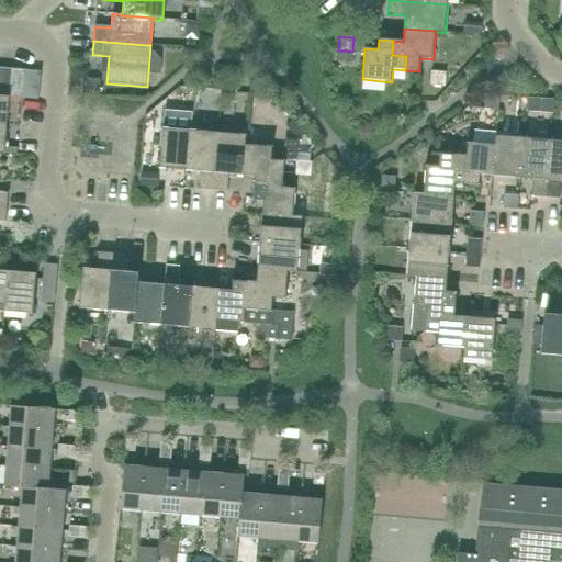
[(0,96),(9,98),(11,69),(0,68),(0,96)]
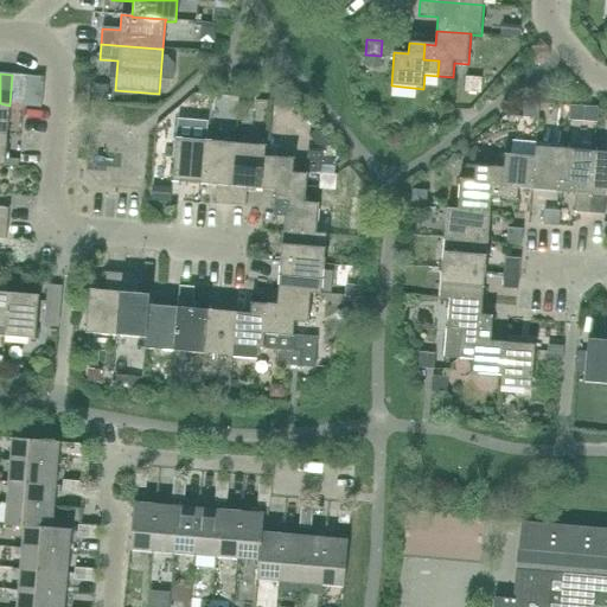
[(24,107),(27,77),(12,75),(10,106),(11,106),(24,107)]
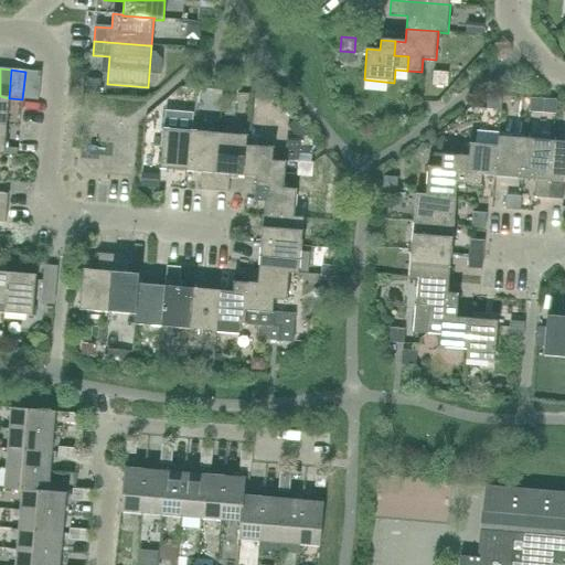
[(39,100),(41,73),(25,72),(22,99),(39,100)]
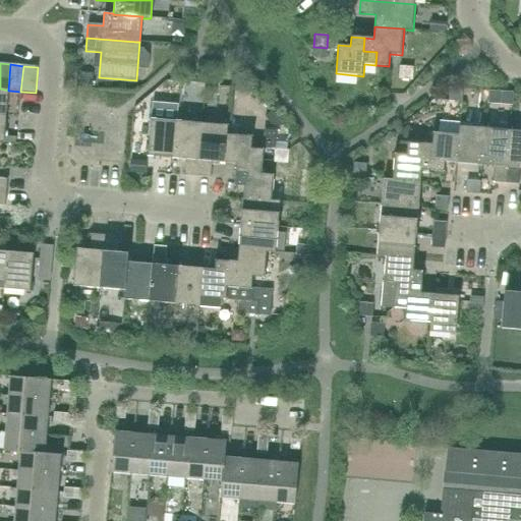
[(412,80),(413,67),(400,66),(399,79),(412,80)]
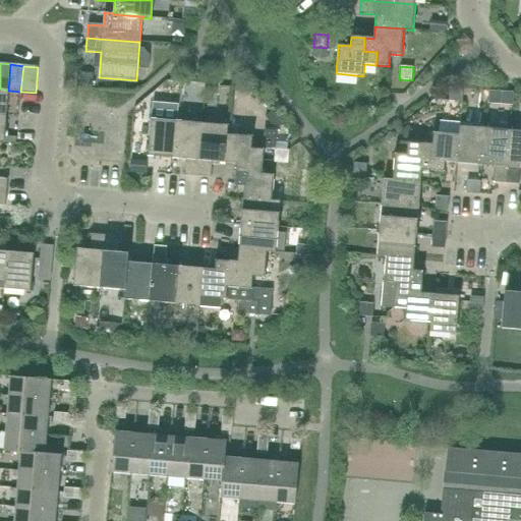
[(92,88),(92,77),(84,76),(83,87),(92,88)]
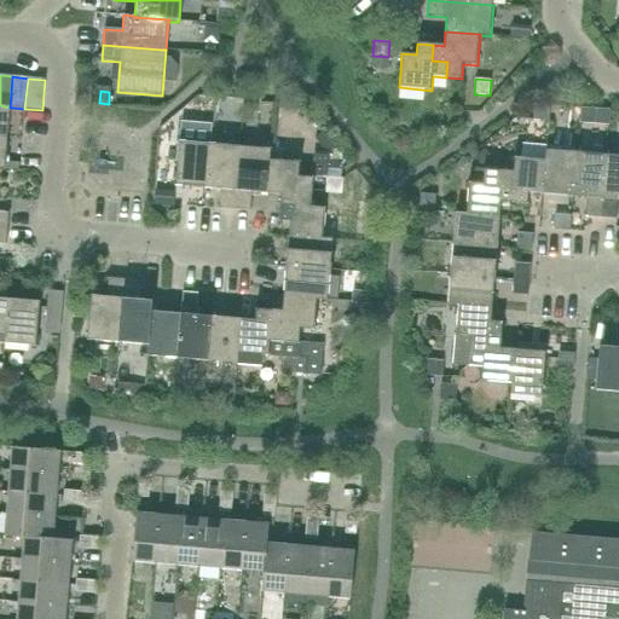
[(549,121),(550,106),(534,104),(533,120),(549,121)]
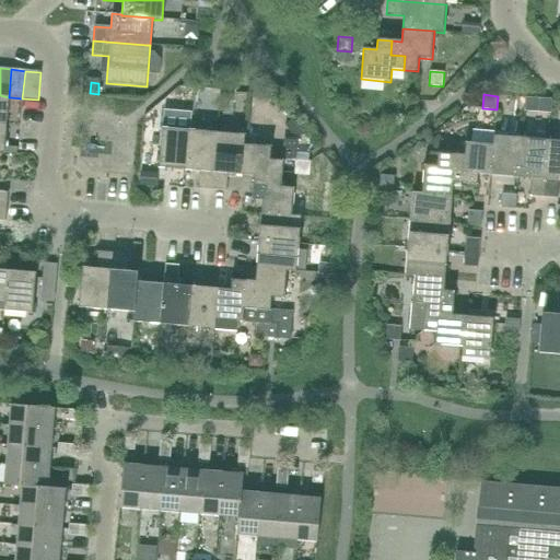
[(10,97),(9,97),(0,95),(0,124),(8,125),(10,97)]
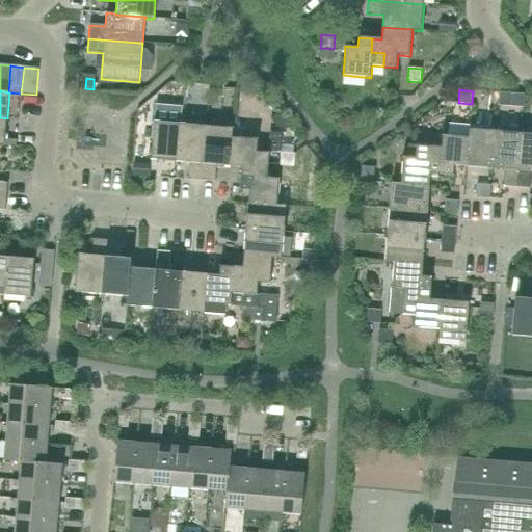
[(277,128),(289,129),(277,114),(270,120),(277,128)]
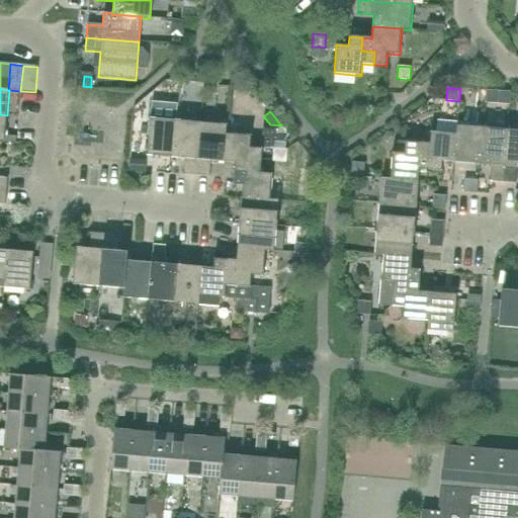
[(5,136),(7,115),(0,114),(0,141),(4,142),(15,143),(16,137),(5,136)]
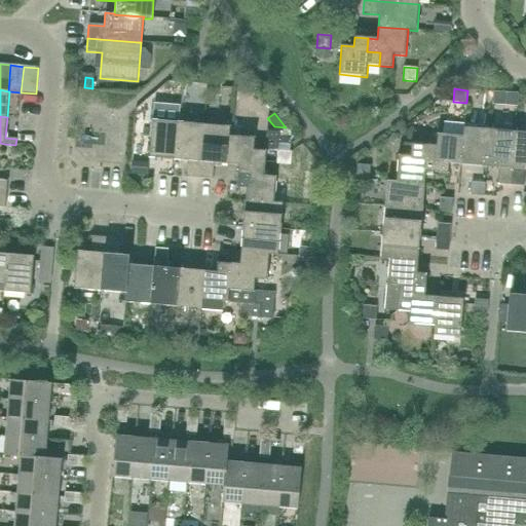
[(176,160),(179,122),(152,120),(149,158),(176,160)]
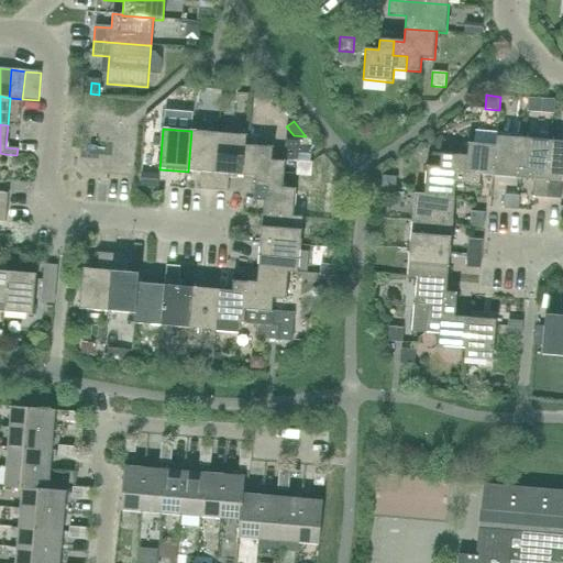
[(213,190),(218,132),(191,131),(188,172),(200,173),(199,189),(213,190)]
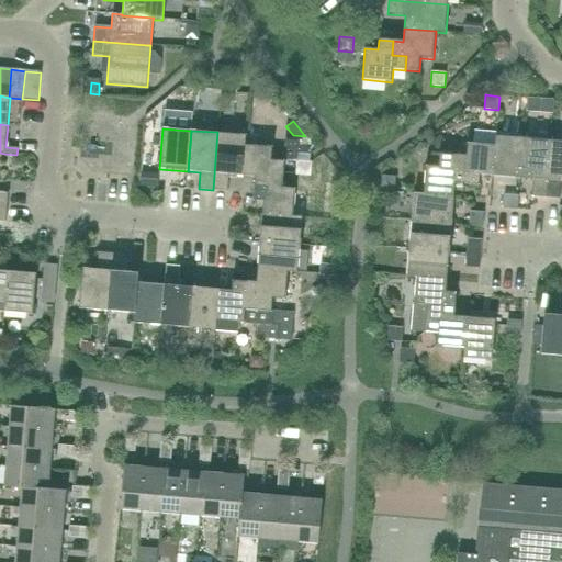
[(246,134),(245,134),(217,132),(213,190),(227,191),(228,175),(242,176),(245,144),(246,144),(246,134)]
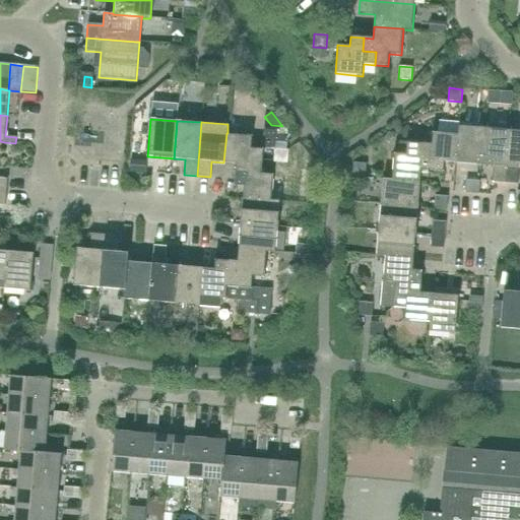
[(484,127),(459,125),(458,125),(457,134),(458,134),(455,164),(480,166),(484,127)]
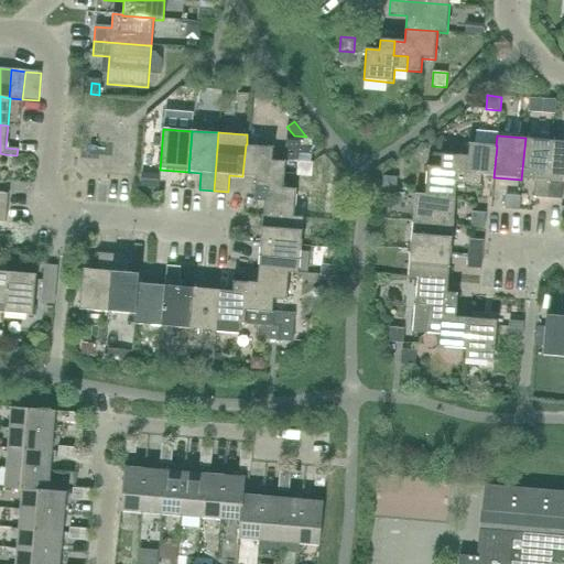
[(548,198),(552,141),(525,138),(521,180),(534,181),(533,197),(548,198)]
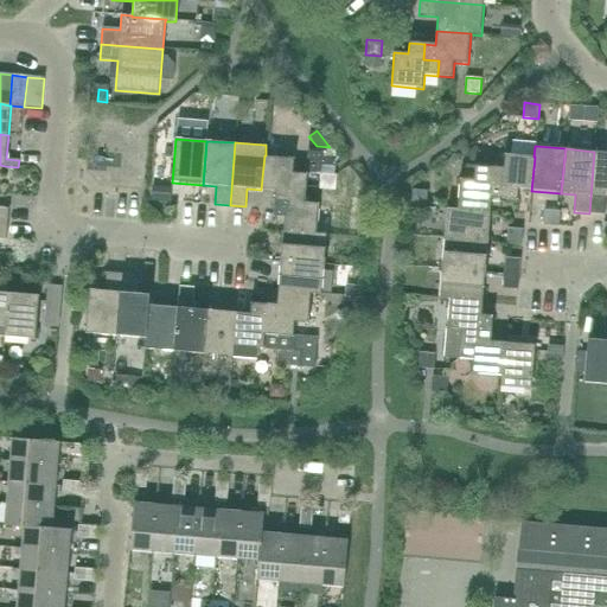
[(320,174),(323,151),(307,149),(306,172),(320,174)]
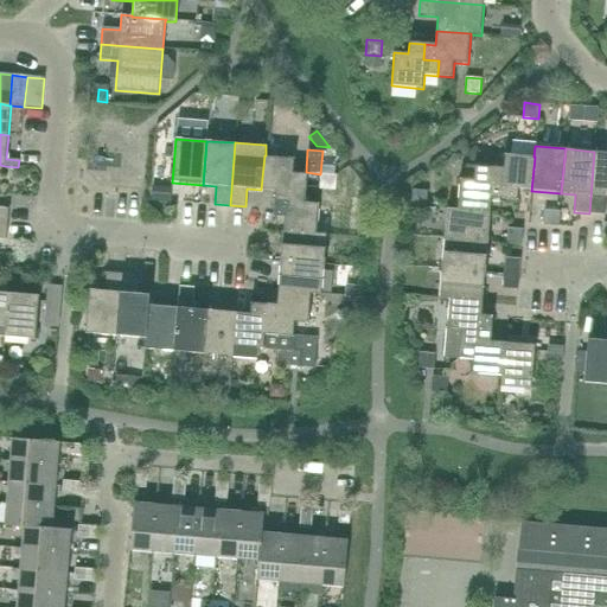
[(606,197),(606,152),(594,152),(589,213),(604,215),(606,197)]
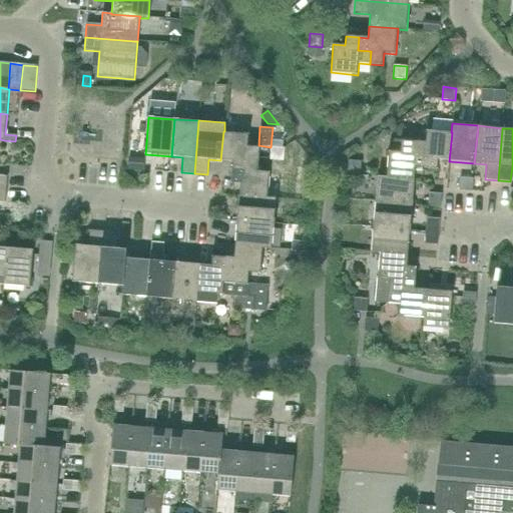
[(452,132),(451,132),(426,130),(425,142),(414,141),(413,154),(425,155),(424,168),(437,169),(438,160),(449,161),(452,132)]
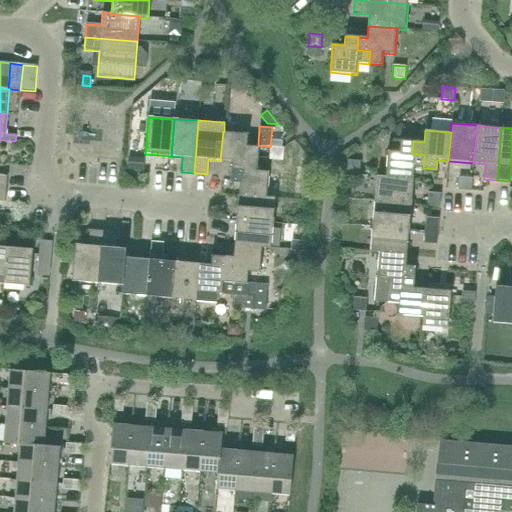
[(248,133),(224,131),(223,131),(220,160),(232,161),(231,169),(244,170),(245,158),(258,160),(259,146),(247,145),(248,133)]
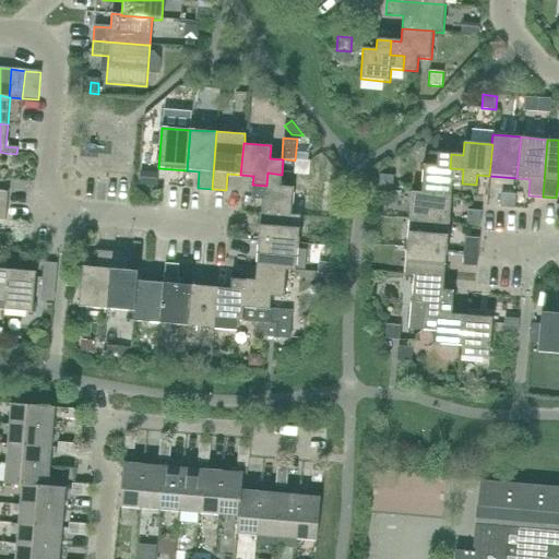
[(437,153),(430,153),(425,165),(423,165),(420,193),(452,195),(453,182),(462,183),(463,169),(450,168),(451,154),(437,153)]
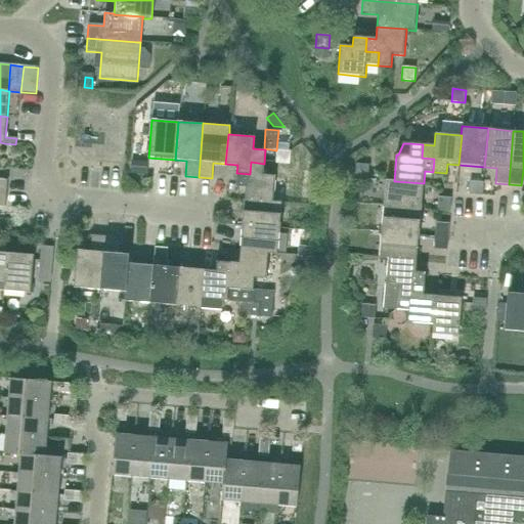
[(290,151),(289,151),(276,150),(275,163),(289,165),(290,151)]
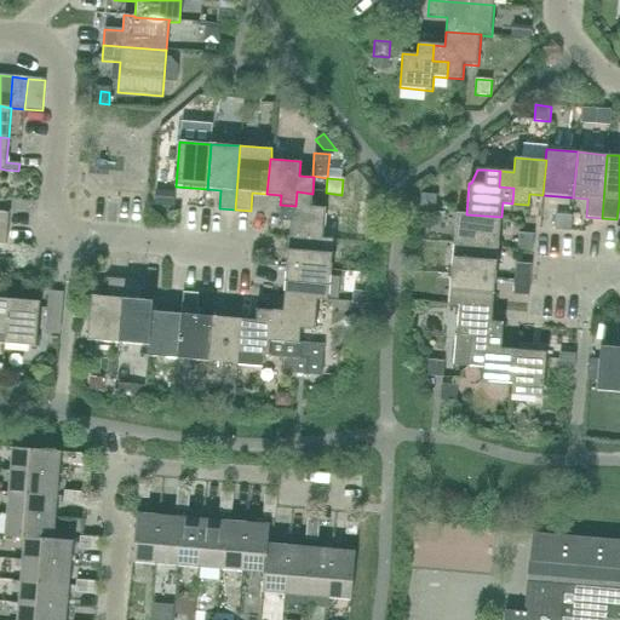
[(311,207),(313,194),(297,191),(296,206),(280,205),(279,222),(290,223),(288,236),(323,239),(326,208),(311,207)]
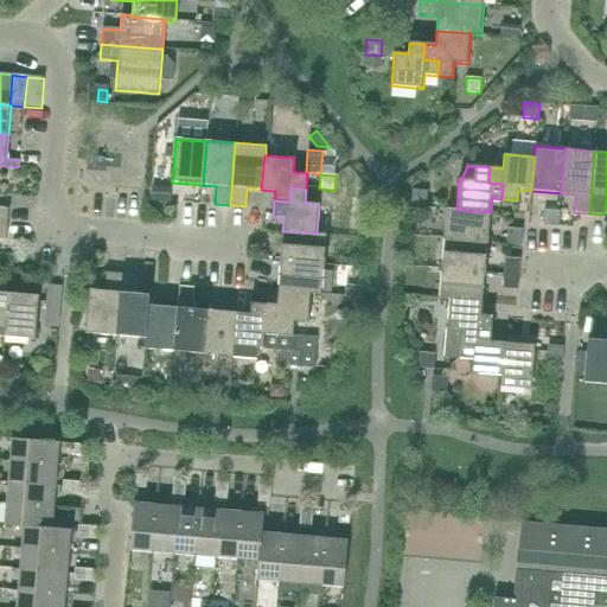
[(426,208),(427,191),(411,190),(410,205),(426,208)]
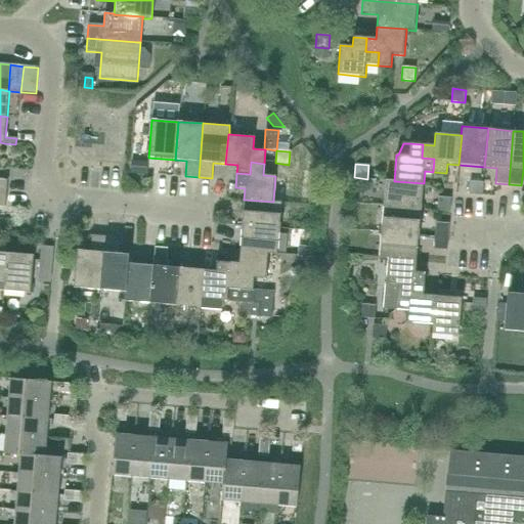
[(424,183),(394,181),(385,180),(383,206),(421,210),(424,183)]
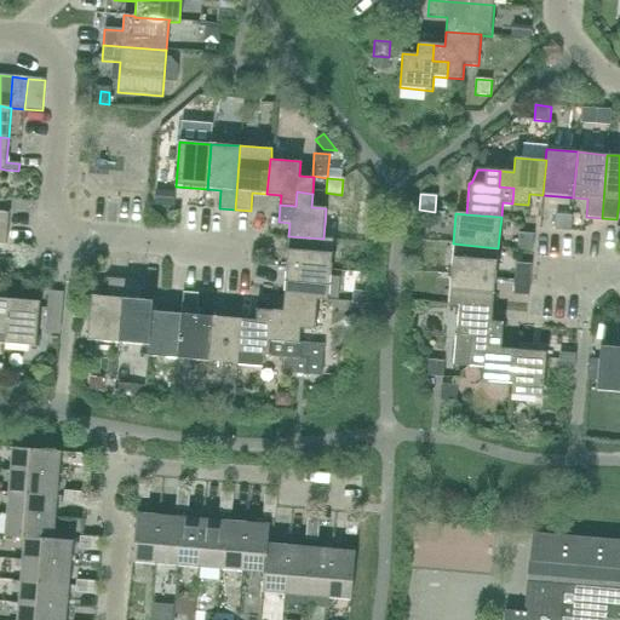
[(570,231),(572,216),(556,214),(555,230),(570,231)]
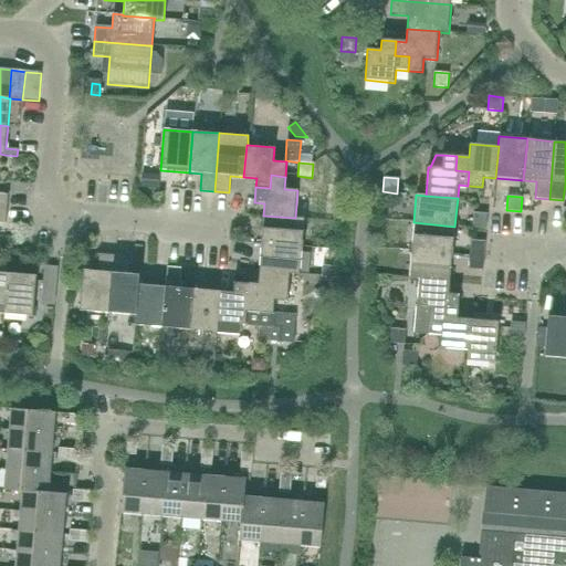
[(488,215),(477,213),(473,213),(472,228),(485,229),(488,215)]
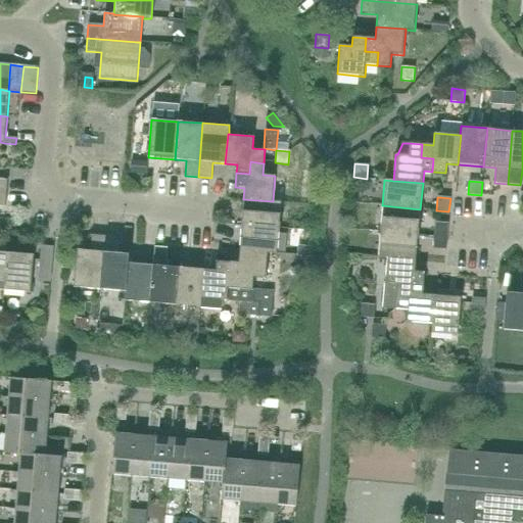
[(273,201),(243,199),(241,225),(280,228),(282,202),(273,201)]
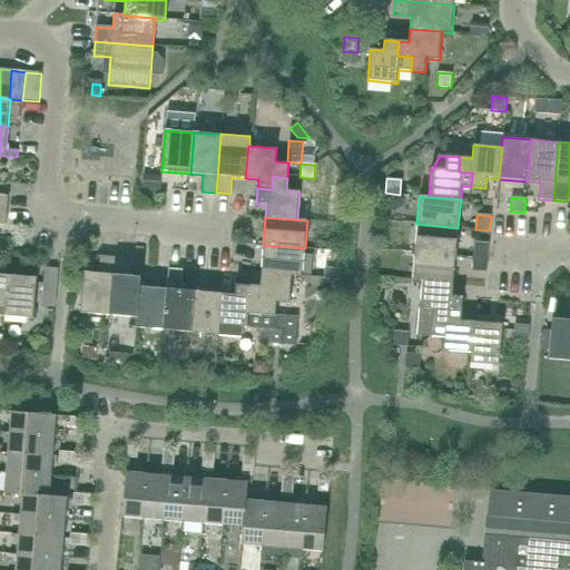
[(455,255),(458,228),(416,224),(414,252),(455,255)]
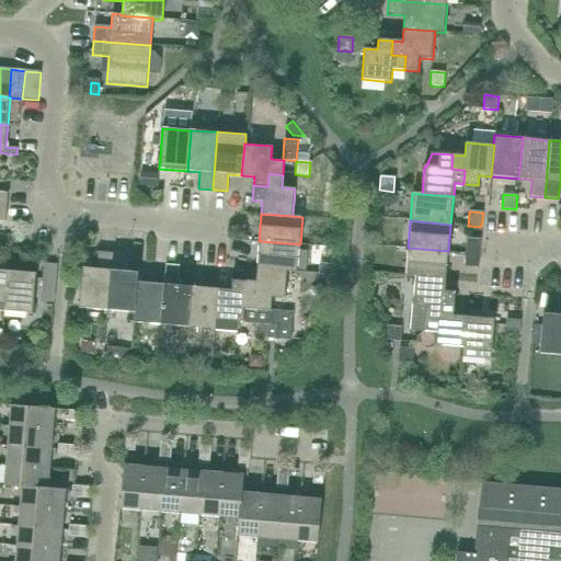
[(479,254),(480,240),(467,239),(465,253),(479,254)]
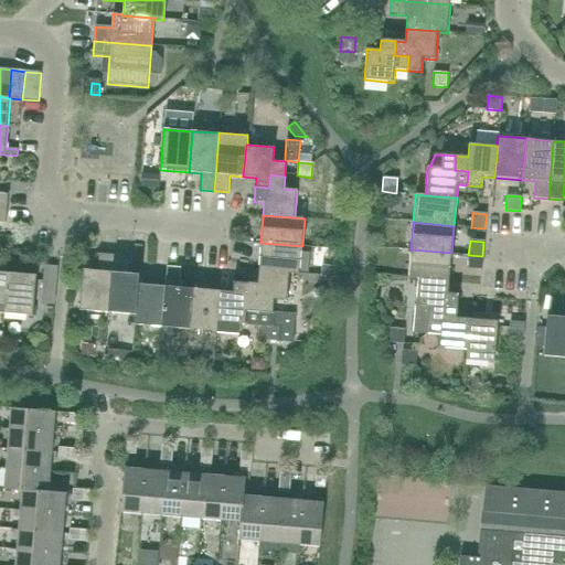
[(299,274),(302,246),(260,243),(258,270),(290,273),(289,274),(299,274)]
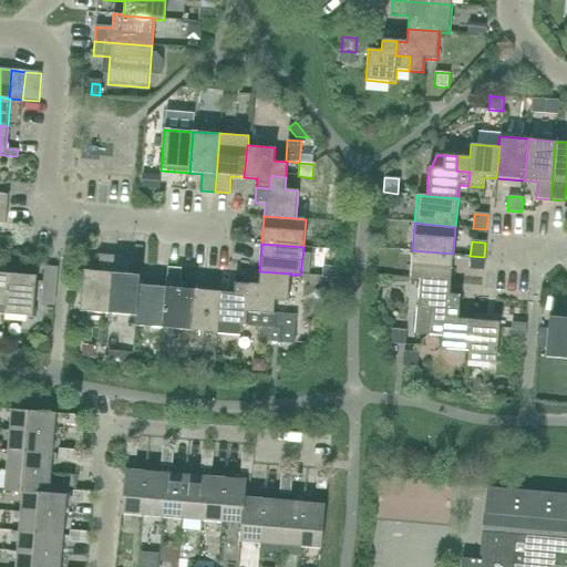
[(451,281),(453,254),(412,250),(410,279),(420,279),(451,281)]
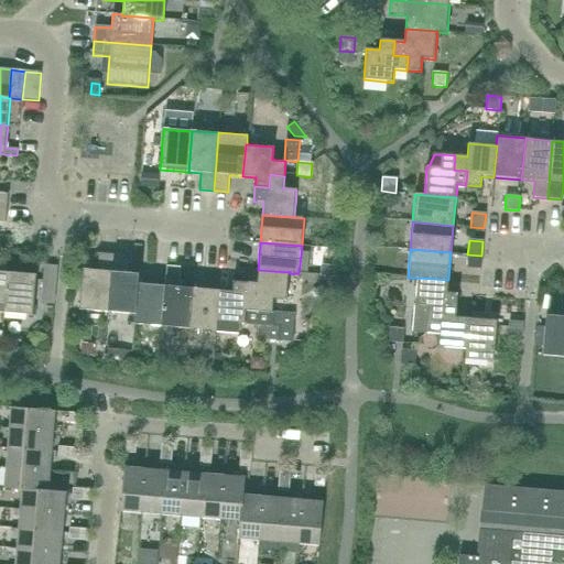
[(112,255),(99,253),(98,253),(97,270),(83,269),(79,310),(108,313),(112,255)]
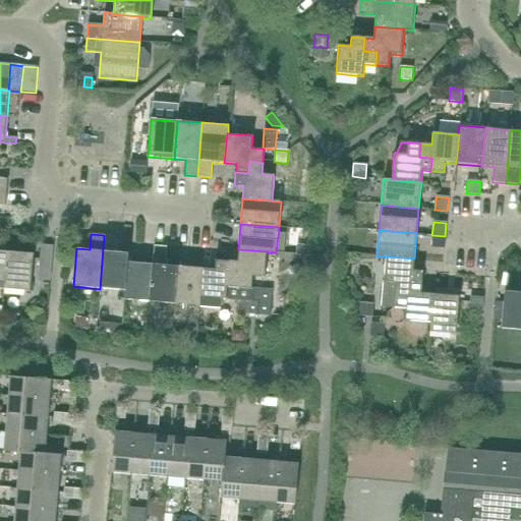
[(116,251),(117,236),(104,235),(100,289),(123,291),(124,291),(127,262),(128,262),(129,252),(116,251)]
